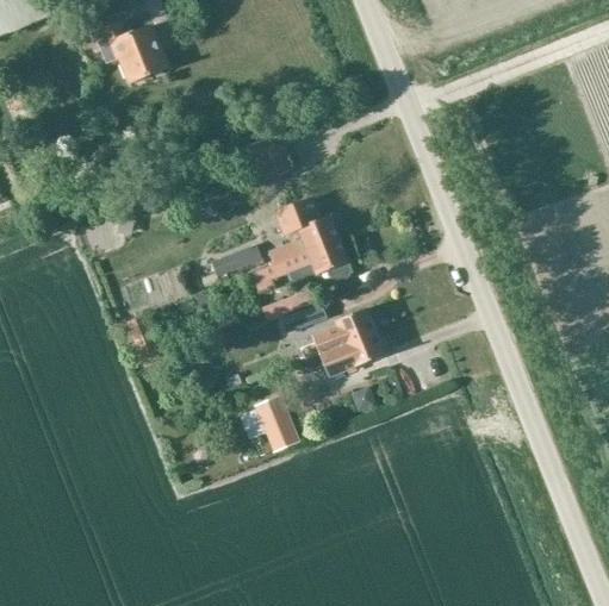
[(0,33),(51,13),(45,0),(0,0),(0,33)]
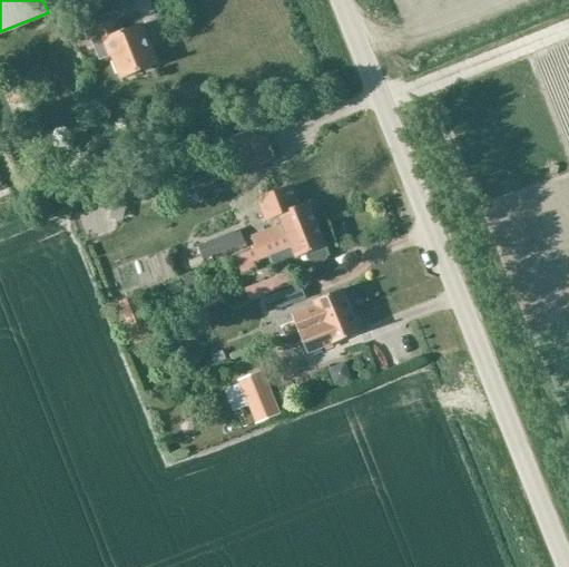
[(141,21),(116,30),(110,18),(96,23),(97,26),(88,29),(98,57),(109,54),(119,77),(158,62),(141,21)]
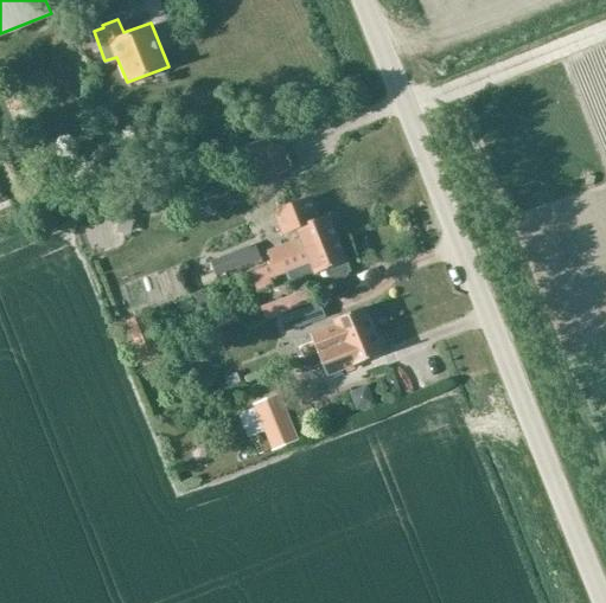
[(280,132),(249,142),(261,177),(292,167),(280,132)]
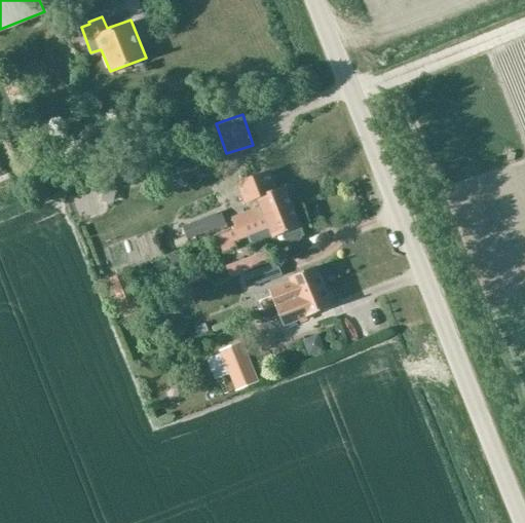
[(245,224),(293,203),(285,183),(276,186),(269,167),(237,181),(246,200),(258,195),(262,204),(231,217),(235,228),(245,224)]
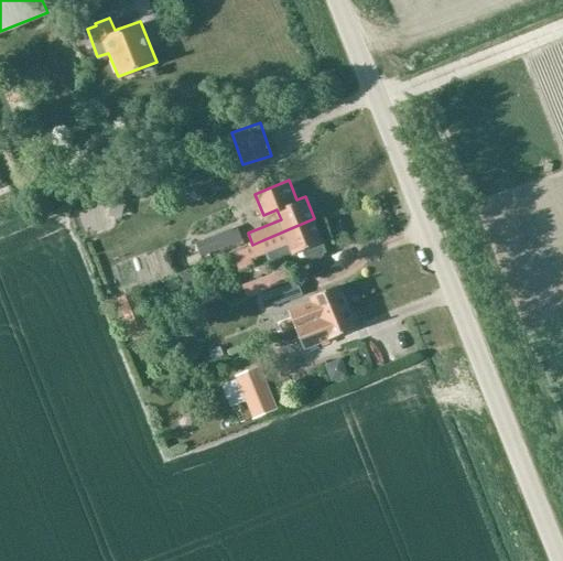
[(326,248),(314,218),(262,240),(252,245),(231,252),(236,263),(280,246),(283,255),(293,250),(294,252),(309,247),(311,254),(316,256),(324,252),(326,248)]
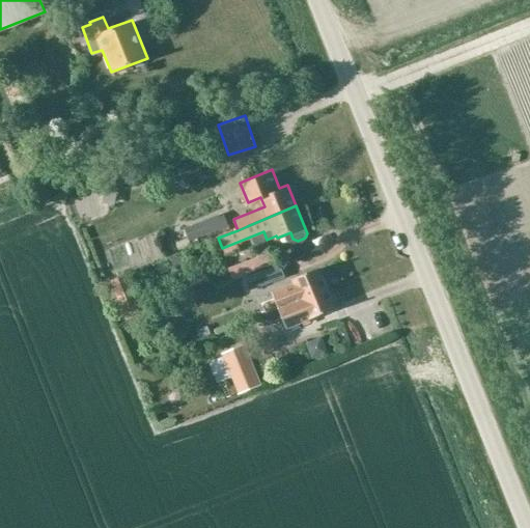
[(230,228),(222,210),(183,225),(189,240),(201,235),(202,239),(230,228)]
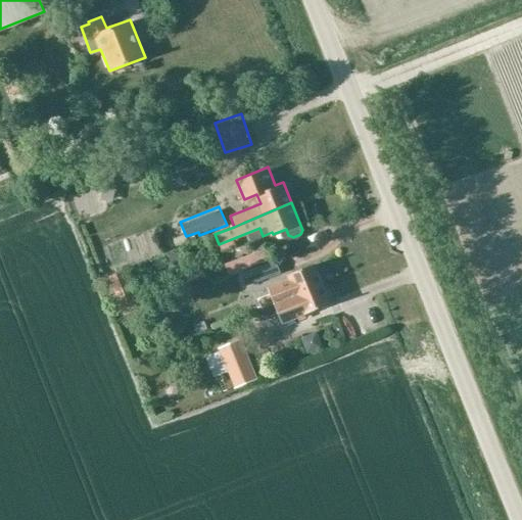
[(247,267),(271,256),(266,242),(241,251),(242,252),(230,257),(234,270),(246,265),(247,267)]
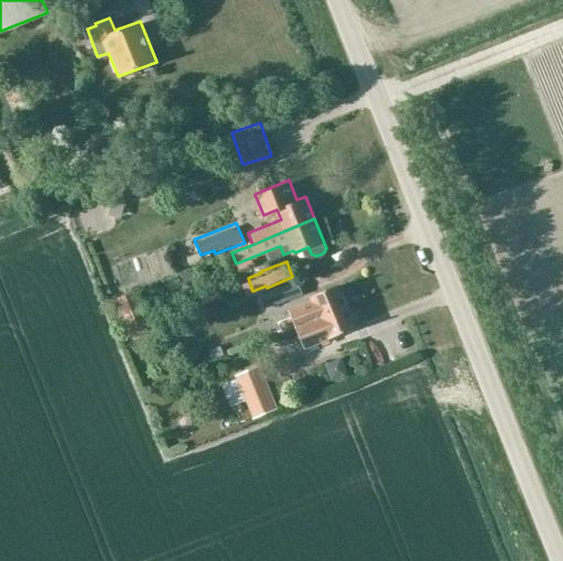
[(292,277),(267,288),(272,303),(299,292),(292,277)]
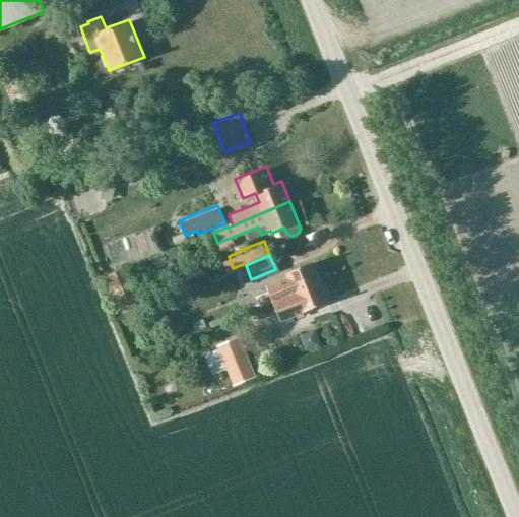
[(256,296),(261,306),(321,281),(313,260),(284,271),(285,275),(266,284),(268,291),(256,296)]
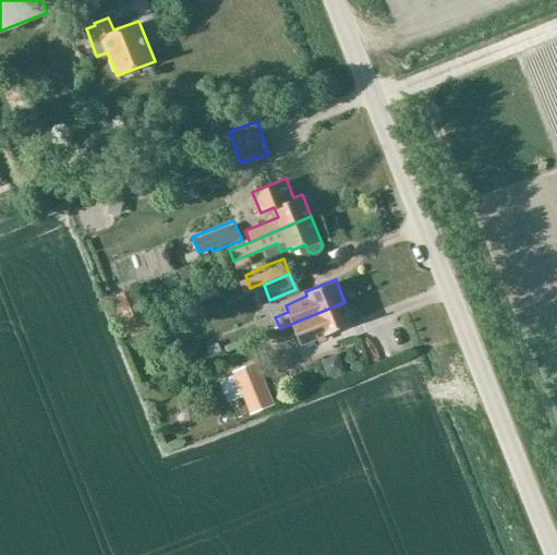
[(114,293),(131,335),(159,325),(153,306),(141,311),(132,287),(114,293)]
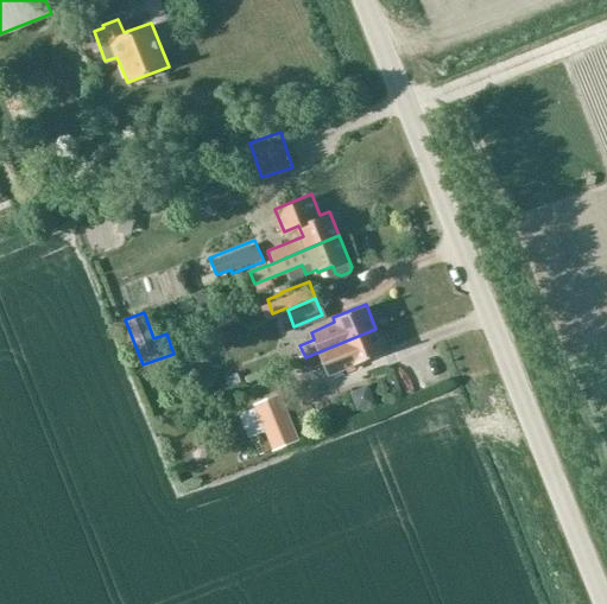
[(375,329),(305,357),(309,367),(323,361),(329,375),(386,353),(375,329)]
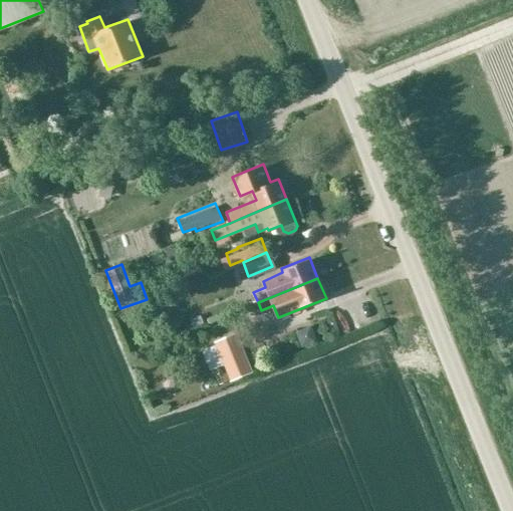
[(253,307),(243,312),(247,323),(258,318),(253,307)]
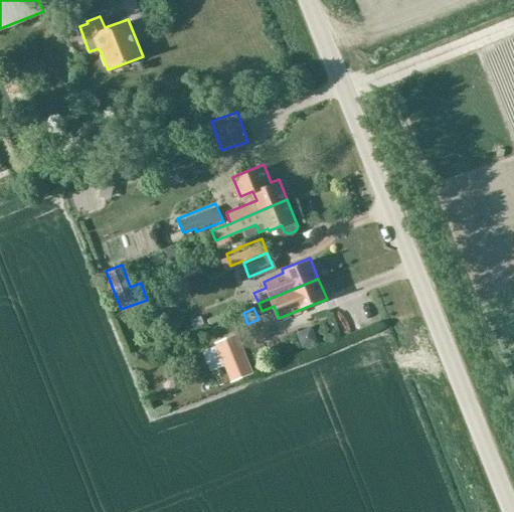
[(200,313),(189,318),(192,327),(204,322),(200,313)]
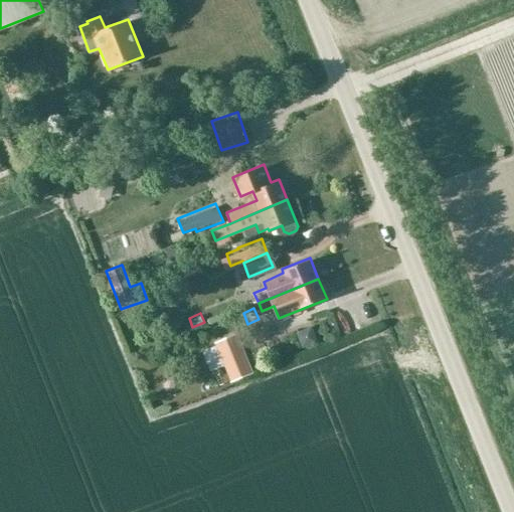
[(252,371),(236,332),(214,341),(230,380),(252,371)]
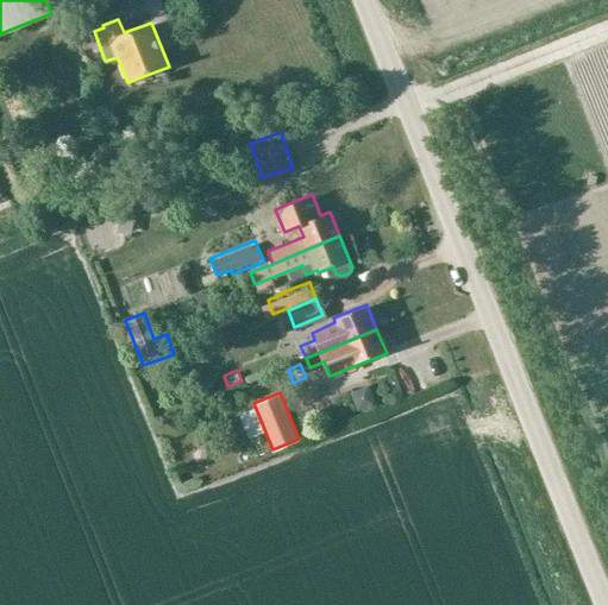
[(224,407),(236,438),(251,432),(239,401),(224,407)]
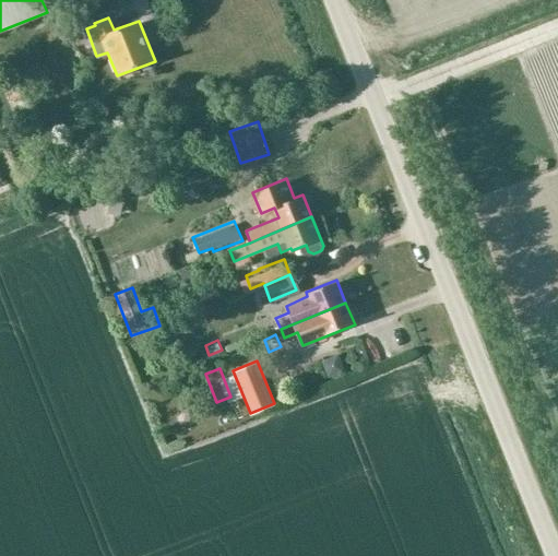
All buildings are outlined.
